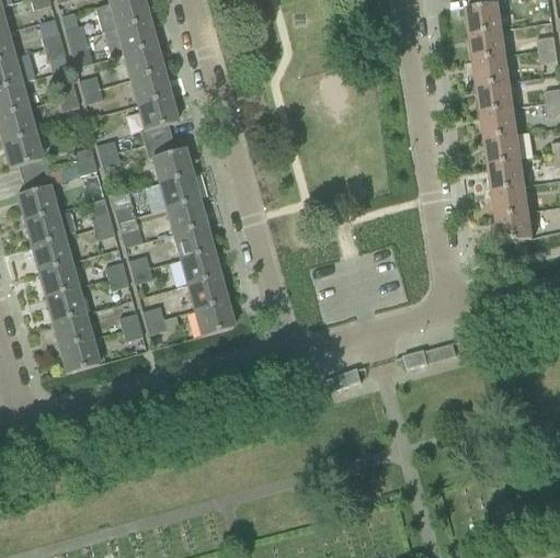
[(30,0),(34,11),(50,6),(49,0),(30,0)]
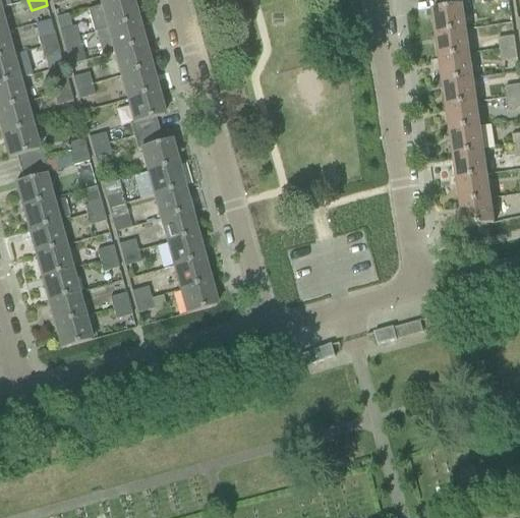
[(113,0),(102,3),(88,7),(94,32),(96,31),(108,27),(137,19),(132,0),(113,0)]
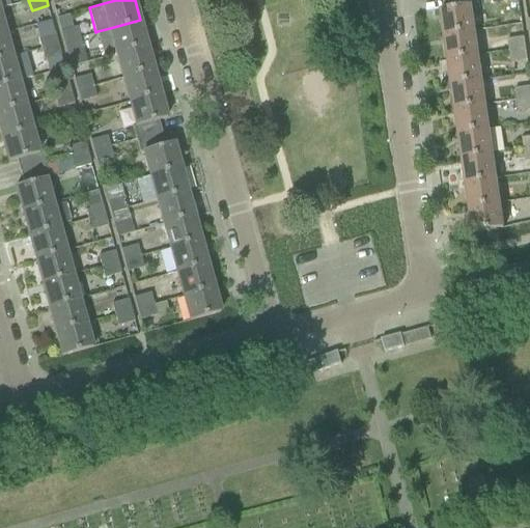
[(441,7),(445,33),(476,28),(472,3),(475,3),(474,0),(447,0),(448,6),(441,7)]
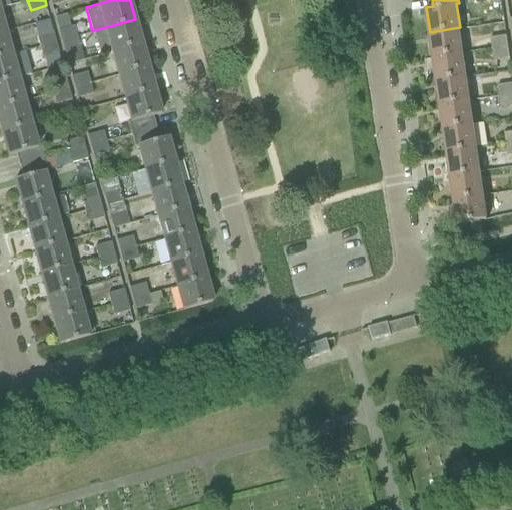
[(106,27),(94,30),(100,53),(113,50),(142,42),(135,19),(106,27)]
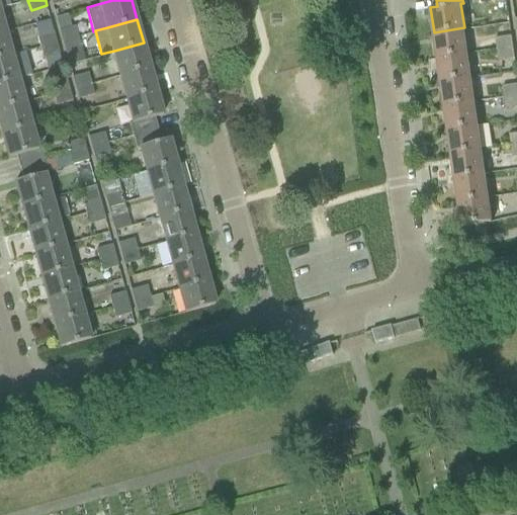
[(75,24),(59,29),(62,39),(78,35),(75,24)]
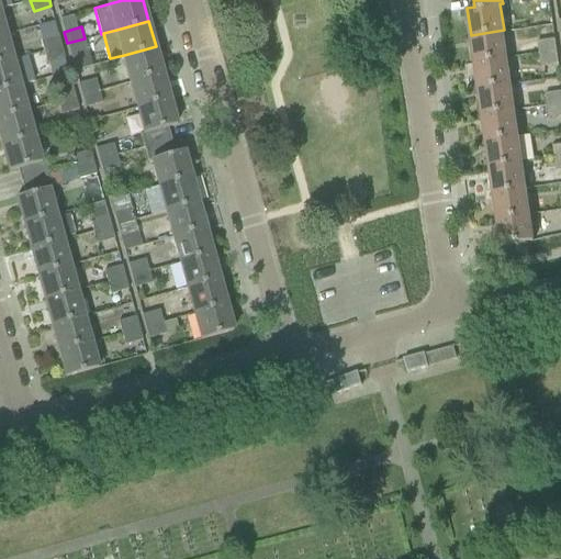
[(471,35),(475,62),(507,56),(504,30),(471,35)]
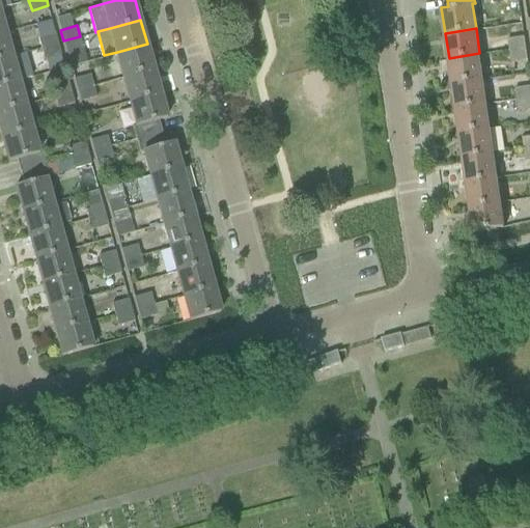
[(0,32),(0,57),(12,55),(6,30),(0,32)]
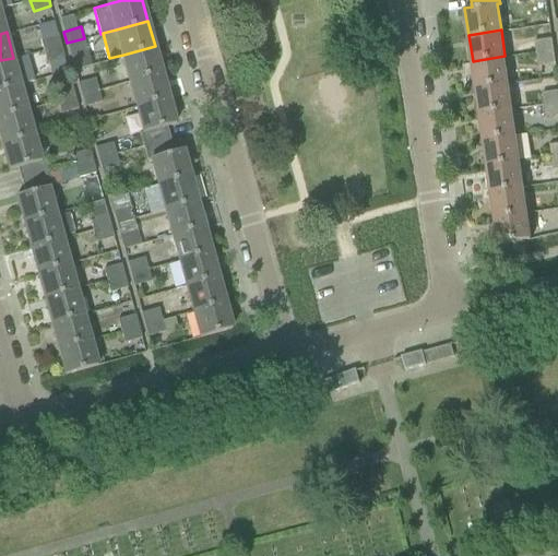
[(61,45),(58,34),(40,38),(44,50),(61,45)]
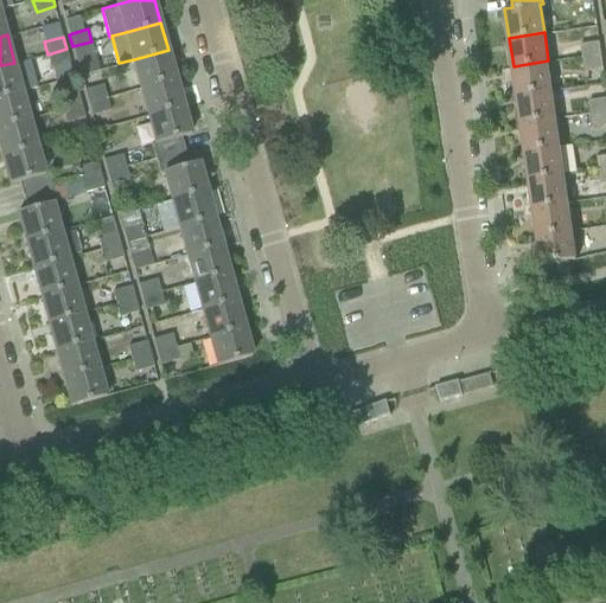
[(580,43),(581,56),(600,52),(599,39),(580,43)]
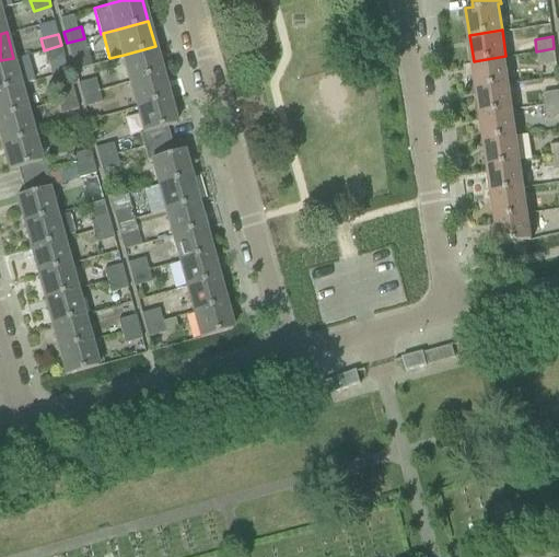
[(84,38),(67,43),(70,55),(88,50),(84,38)]
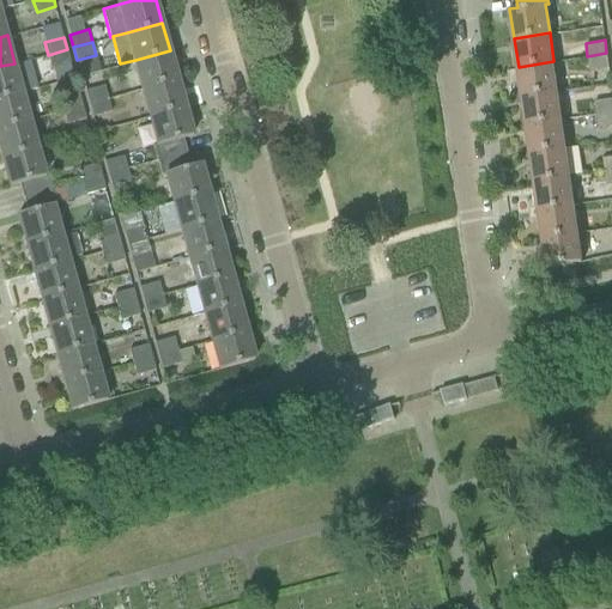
[(48,55),(52,68),(71,62),(67,49),(48,55)]
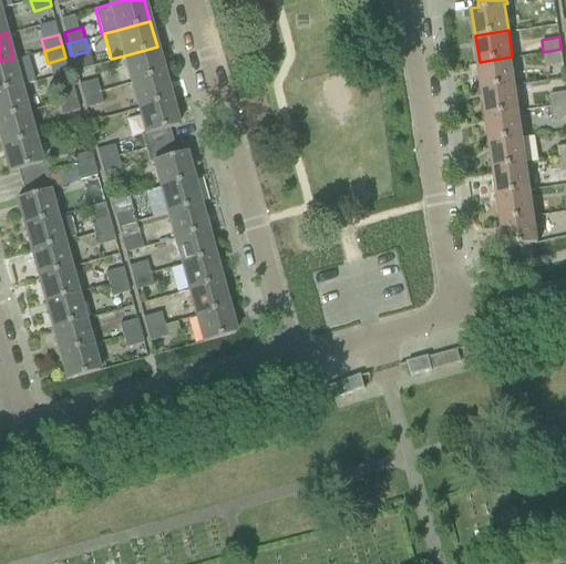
[(125,55),(132,81),(164,72),(157,47),(125,55)]
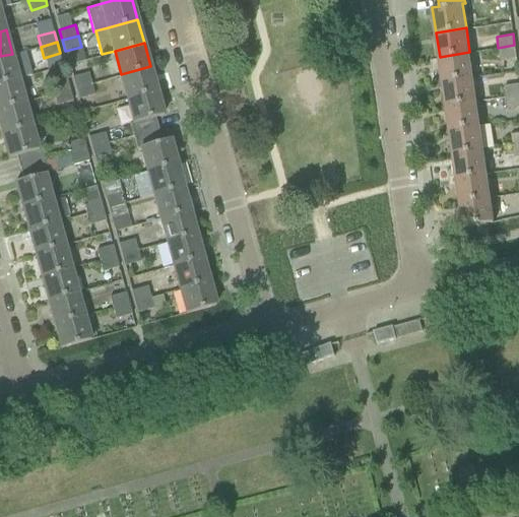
[(514,45),(498,48),(500,59),(516,57),(514,45)]
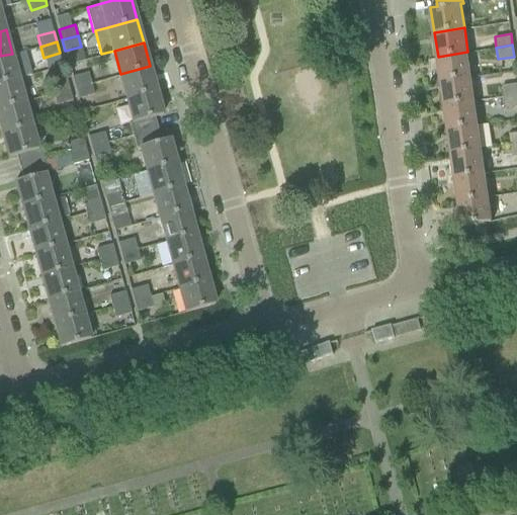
[(438,57),(441,80),(471,76),(467,52),(438,57)]
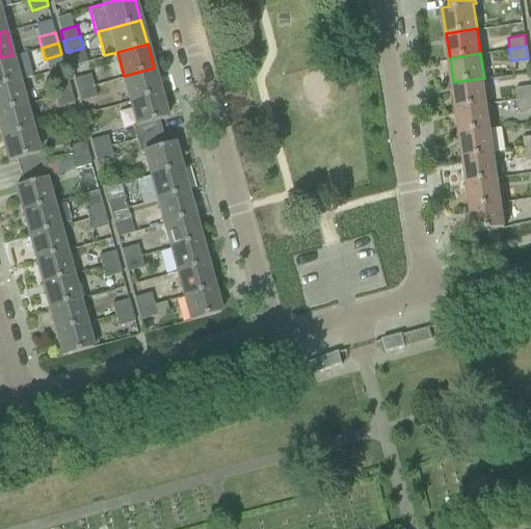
[(0,57),(0,83),(20,79),(12,55),(0,57)]
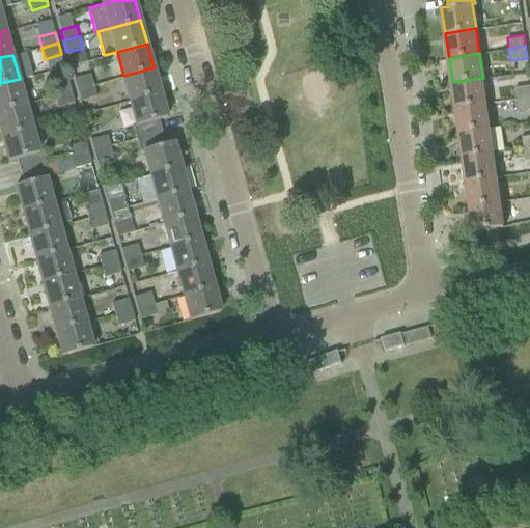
[(123,76),(131,100),(161,91),(154,67),(123,76)]
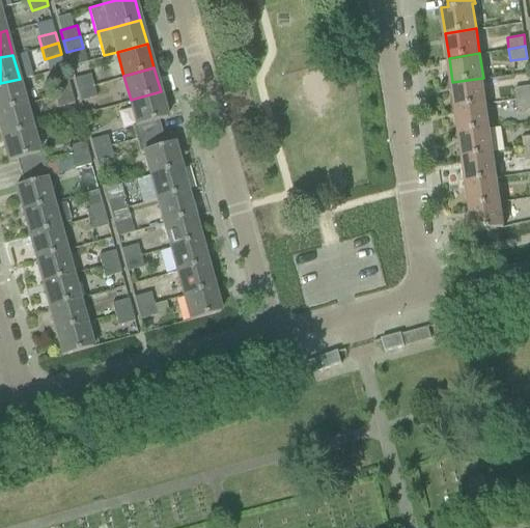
[(74,77),(77,88),(93,84),(90,73),(74,77)]
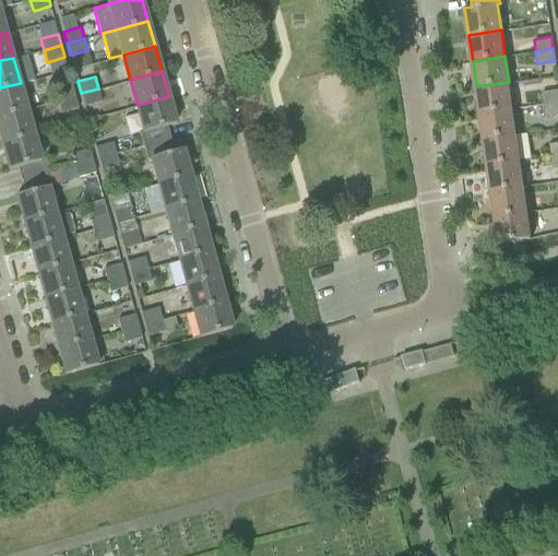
[(476,86),(481,113),(512,108),(509,82),(476,86)]
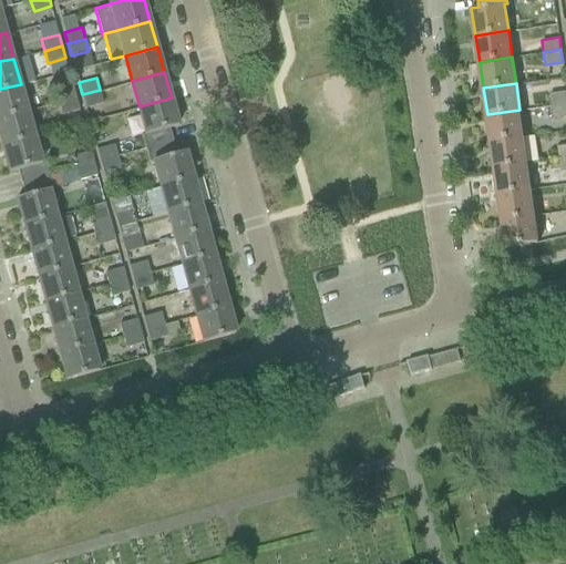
[(0,89),(0,116),(28,110),(21,84),(0,89)]
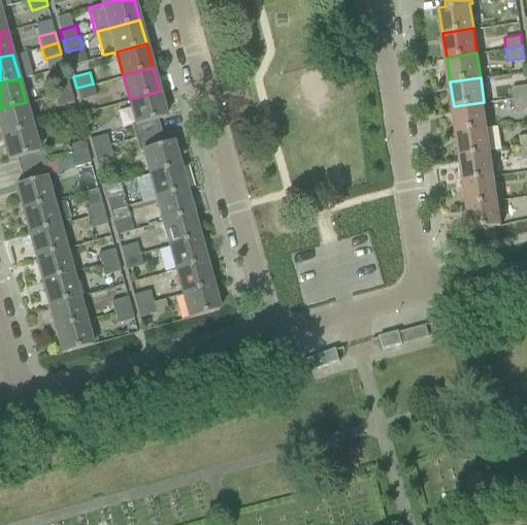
[(52,84),(55,94),(70,90),(68,79),(52,84)]
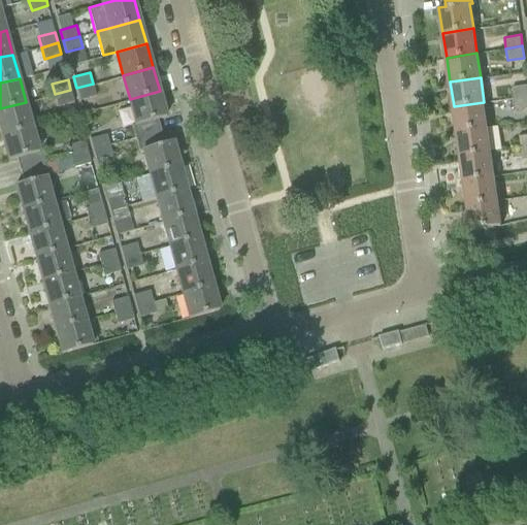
[(93,84),(76,88),(79,99),(96,95),(93,84)]
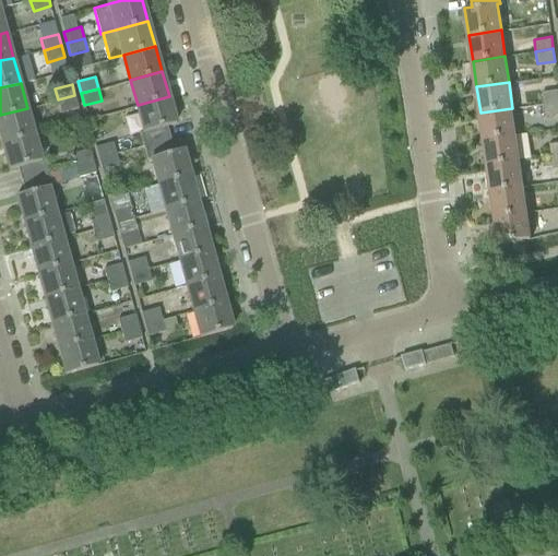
[(557,89),(542,91),(544,103),(557,101),(557,89)]
